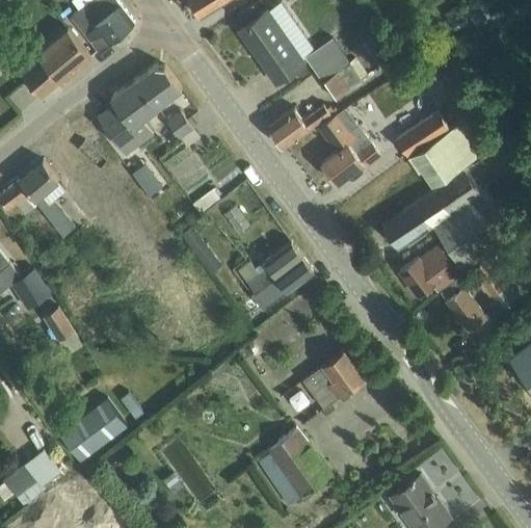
[(76,0),(71,4),(78,14),(72,20),(89,43),(98,53),(134,24),(121,6),(120,6),(118,4),(117,3),(114,0),(76,0)]
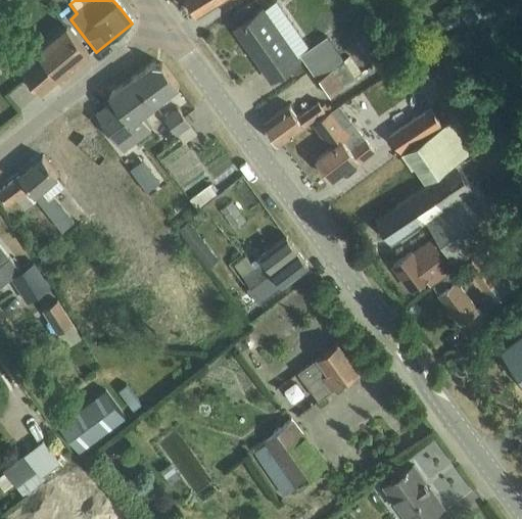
[(184,0),(195,17),(224,0),(184,0)]
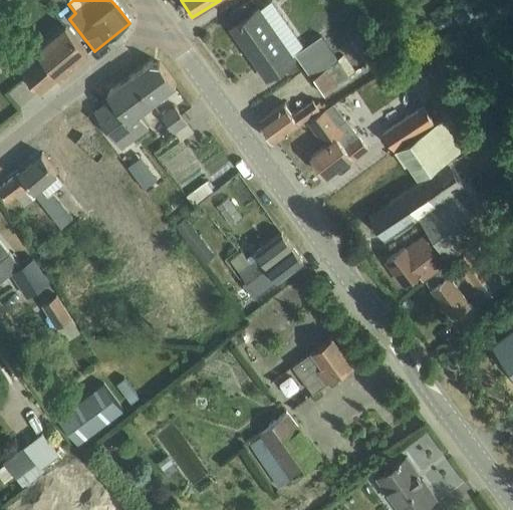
[(234,28),(231,31),(266,81),(293,62),(297,59),(295,56),(303,51),(270,4),(258,13),(258,12),(250,17),(234,28)]
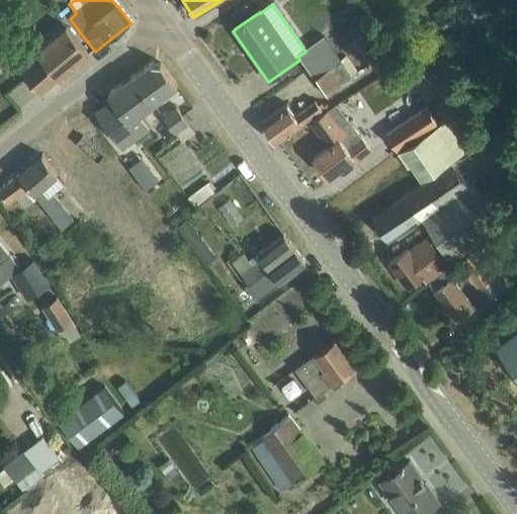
[(246,8),(229,19),(236,28),(252,17),(246,8)]
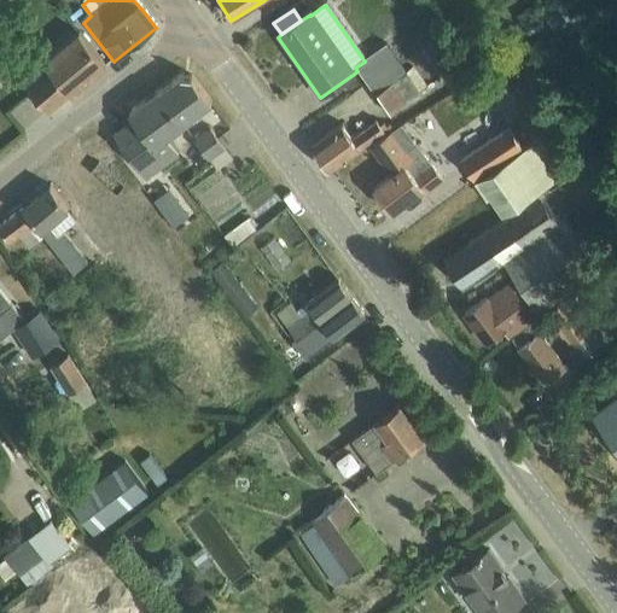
[(415,70),(438,53),(412,16),(389,33),(415,70)]
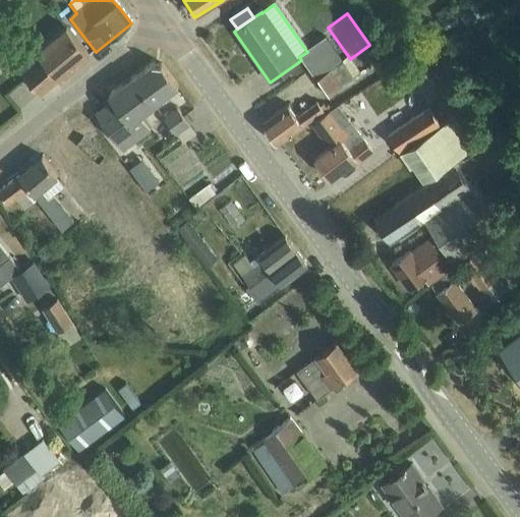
[(41,97),(90,55),(67,29),(32,59),(35,63),(21,74),(41,97)]
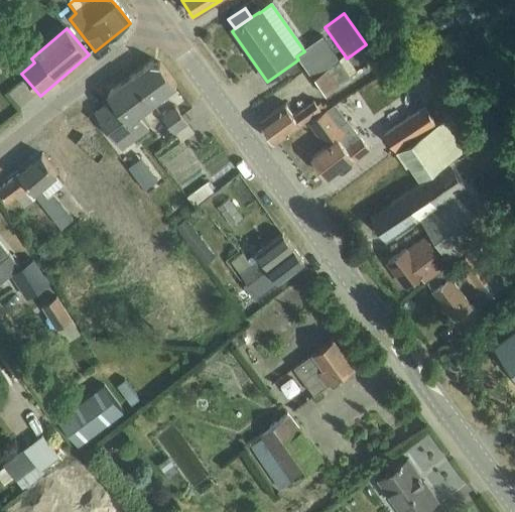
[(307,74),(335,55),(323,39),(304,51),(296,56),(298,59),(307,74)]
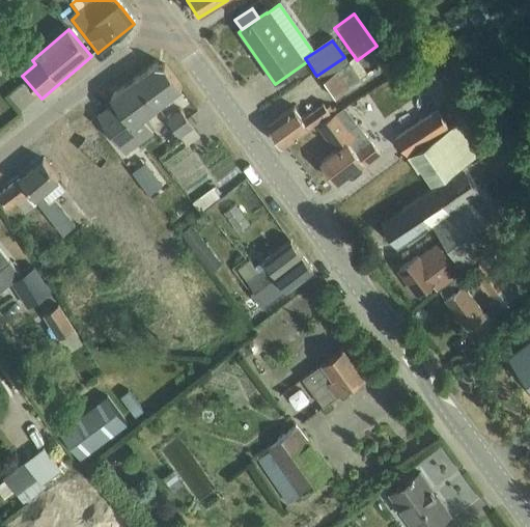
[(495,42),(484,49),(492,59),(502,52),(495,42)]
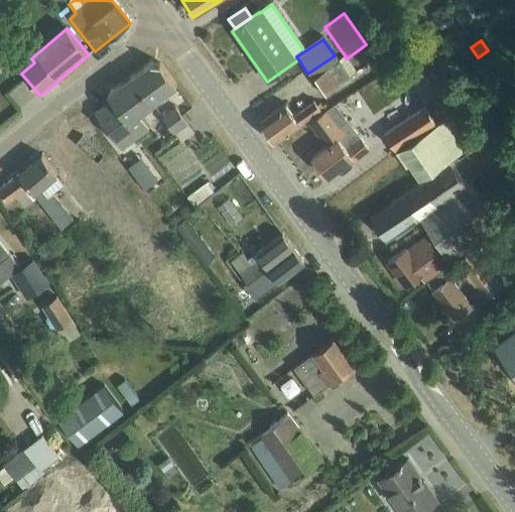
[(335,55),(307,74),(325,98),(356,76),(344,59),(340,62),(335,55)]
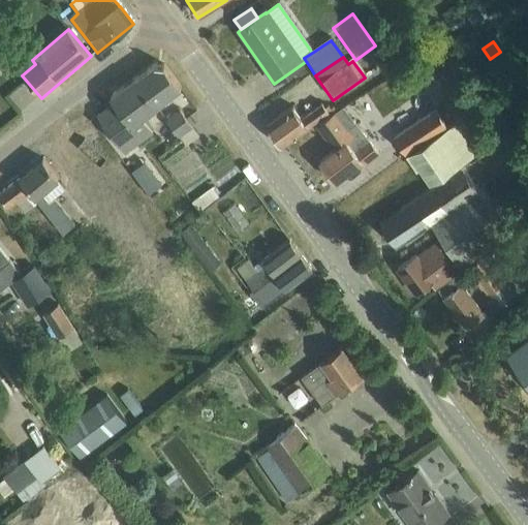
[(156,65),(136,80),(158,107),(182,90),(164,67),(156,65)]
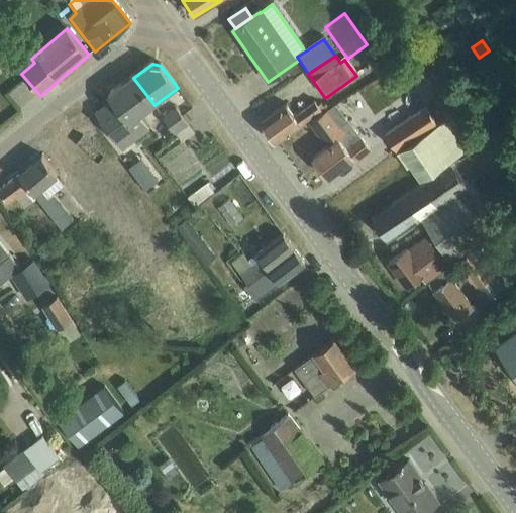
[(114,101),(97,114),(124,150),(149,131),(139,117),(155,105),(133,78),(110,95),(114,101)]
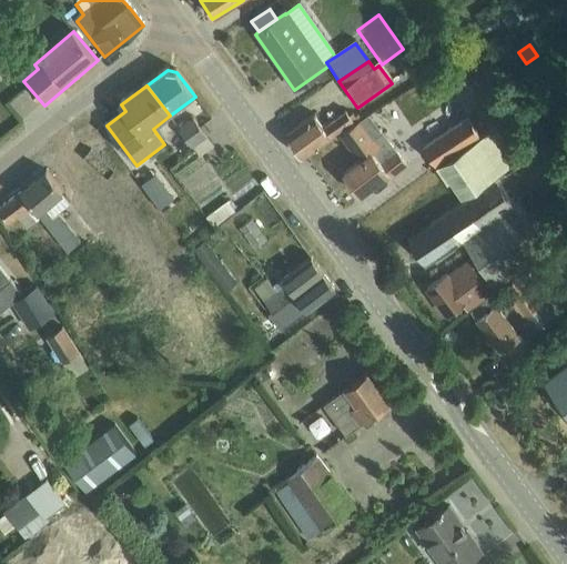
[(304,160),(355,122),(351,117),(347,119),(345,116),(323,131),(313,118),(287,137),(304,160)]
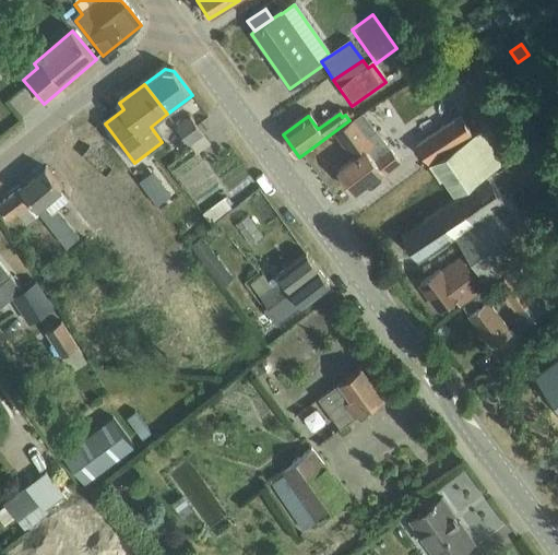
[(464,114),(419,146),(434,164),(477,132),(464,114)]
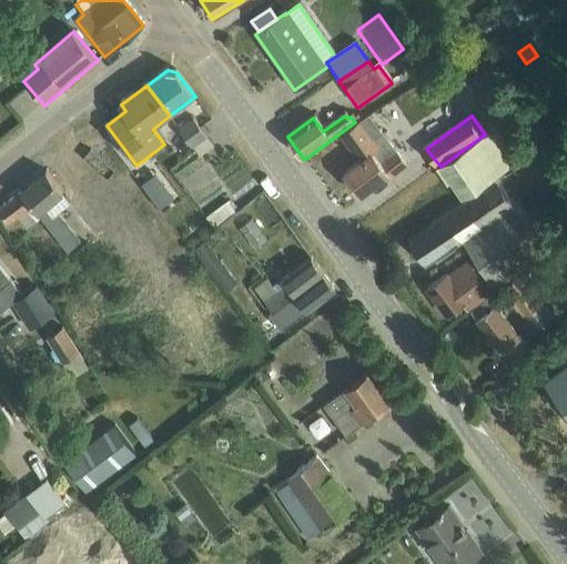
[(195,121),(181,131),(194,149),(198,153),(201,159),(214,149),(206,140),(209,139),(195,121)]
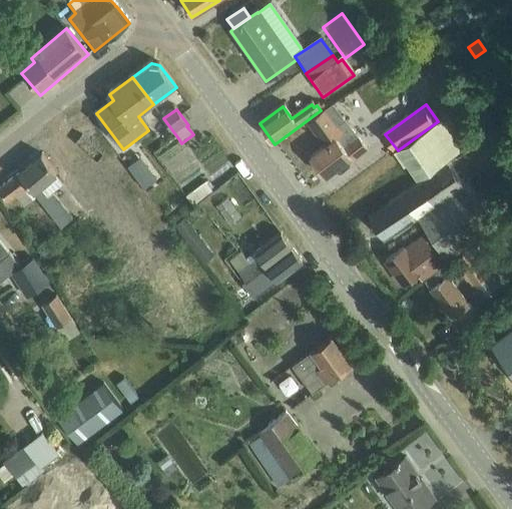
[(323,112),(307,123),(325,147),(310,159),(324,176),(349,157),(353,162),(367,151),(346,124),(337,130),(331,123),(327,117),(323,112)]
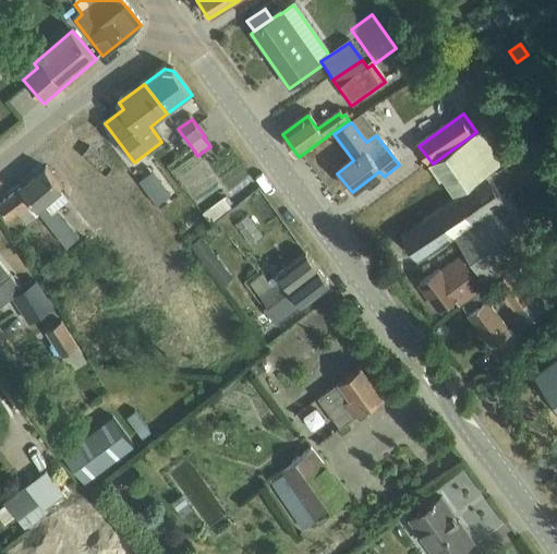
[(453,196),(515,156),(494,123),(430,167),(440,182),(443,180),(453,196)]
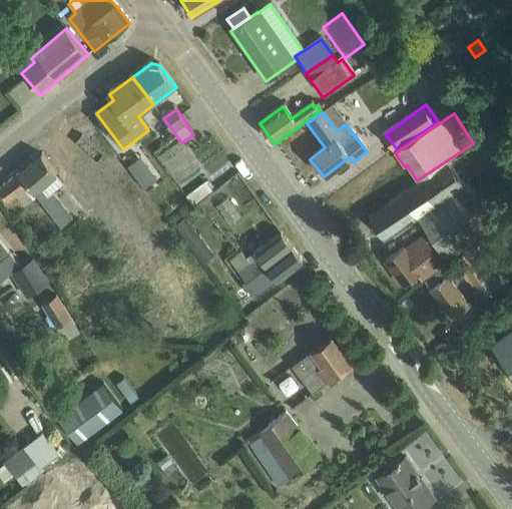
[(163,118),(150,128),(162,144),(175,134),(163,118)]
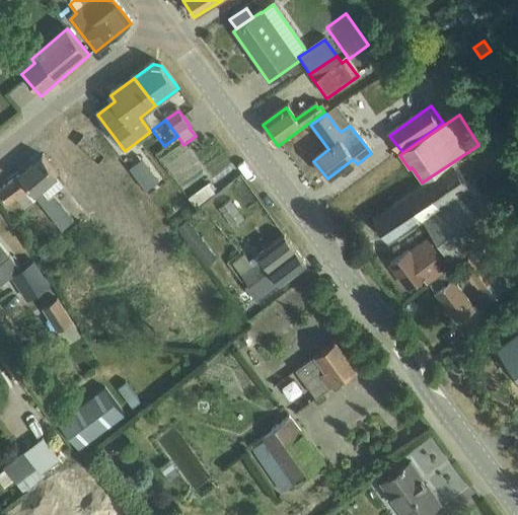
[(89,126),(82,132),(91,143),(98,137),(89,126)]
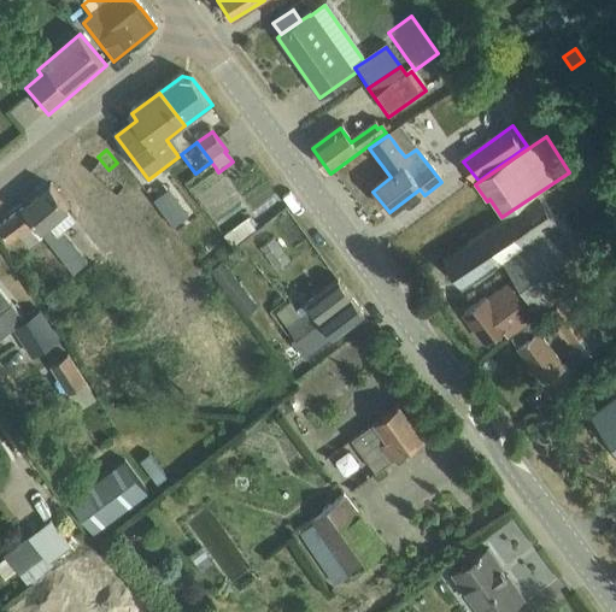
[(52,188),(24,211),(45,237),(54,249),(75,275),(89,264),(64,233),(74,225),(78,222),(52,188)]
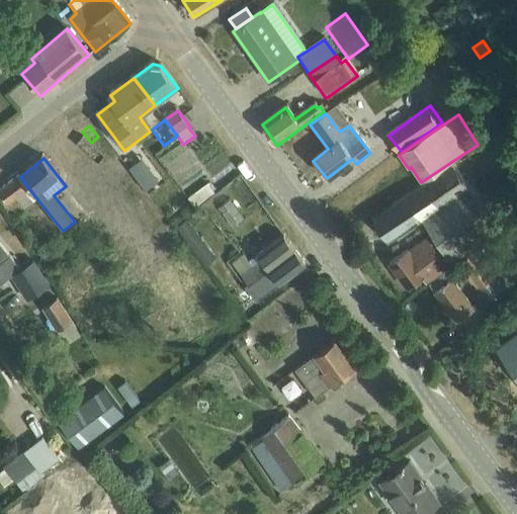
[(150,192),(165,181),(147,158),(132,169),(150,192)]
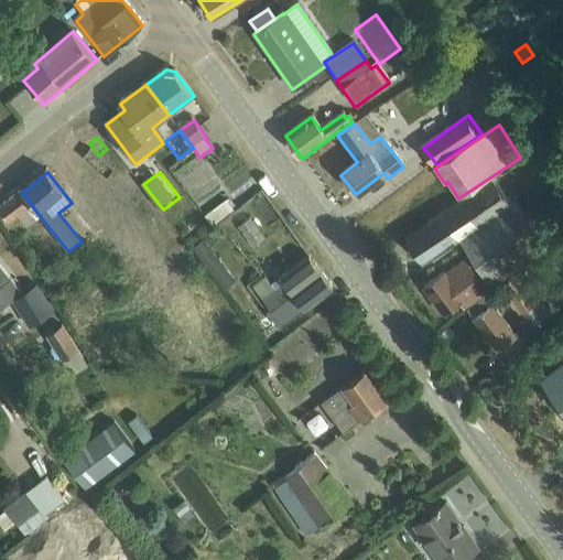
[(130,176),(125,181),(131,190),(137,185),(130,176)]
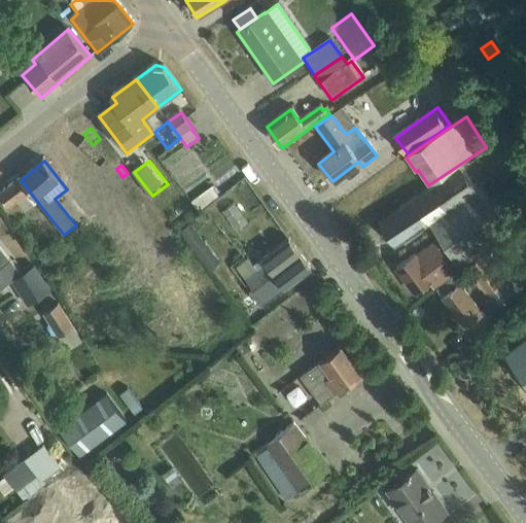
[(380,224),(379,225),(394,248),(429,224),(450,254),(458,268),(511,233),(482,188),(477,193),(460,169),(380,224)]
